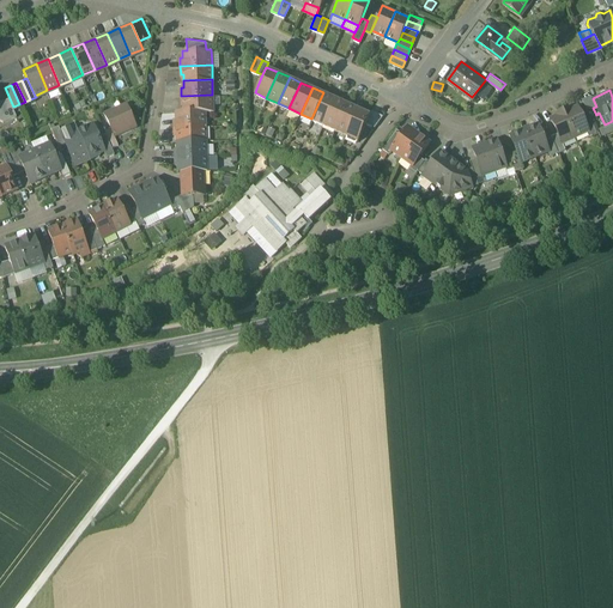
[(335,97),(323,92),(311,119),(323,123),(335,97)]
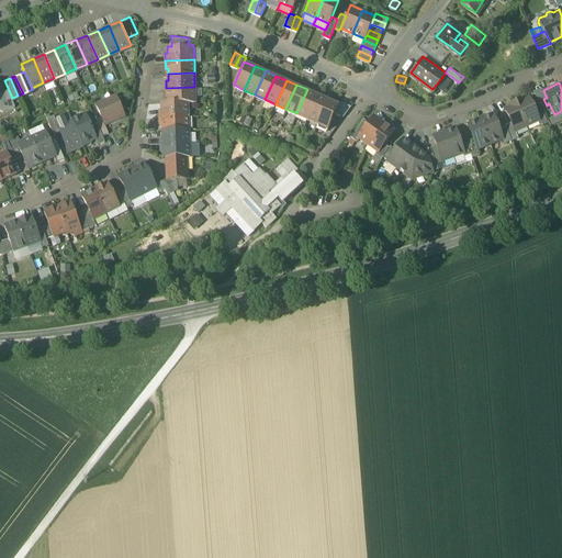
[(169,96),(169,101),(188,101),(195,100),(194,87),(166,88),(167,96),(169,96)]
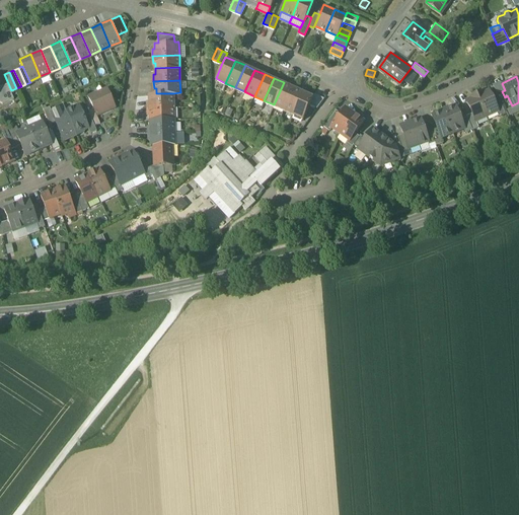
[(0,84),(0,99),(3,100),(14,96),(11,90),(7,81),(0,84)]
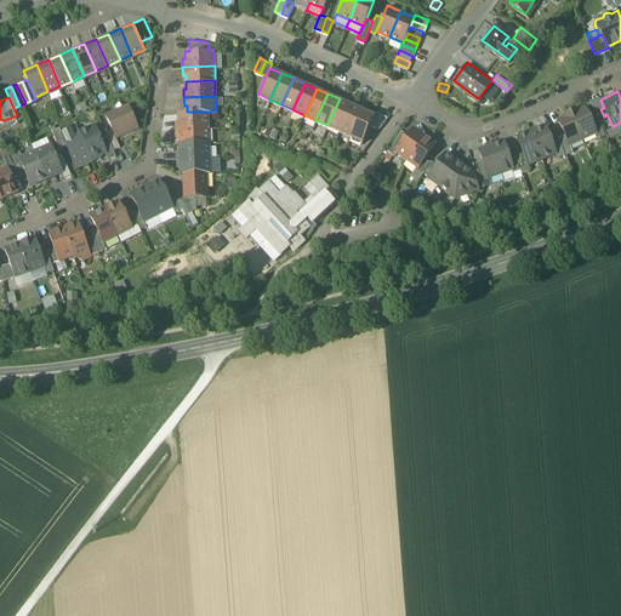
[(596,112),(600,109),(604,108),(600,100),(599,97),(591,101),(596,112)]
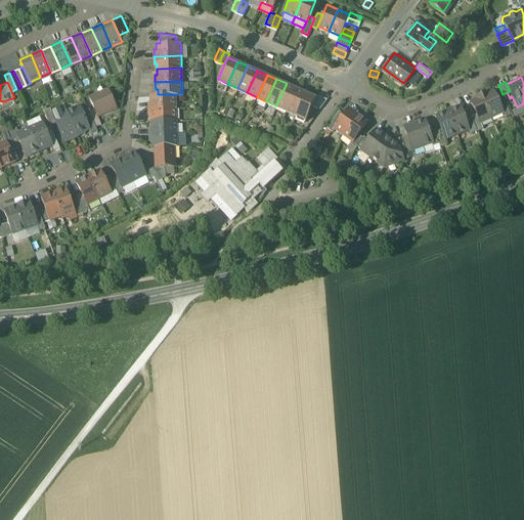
[(296,88),(287,83),(276,105),(286,111),(296,88)]
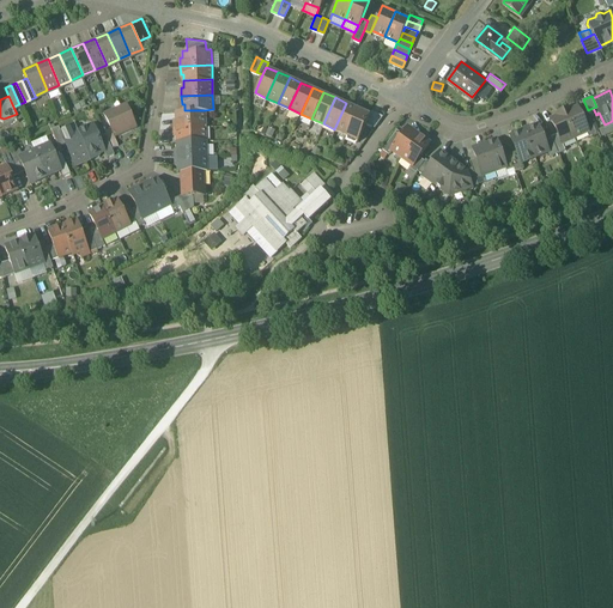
[(358,108),(346,103),(334,129),(346,134),(358,108)]
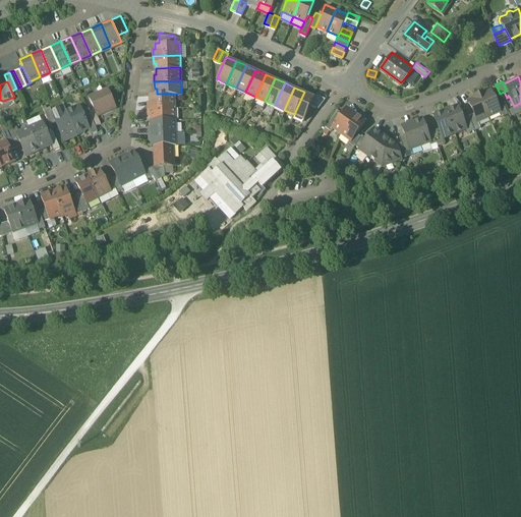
[(95,107),(97,114),(115,106),(108,89),(97,94),(97,92),(89,96),(95,107)]
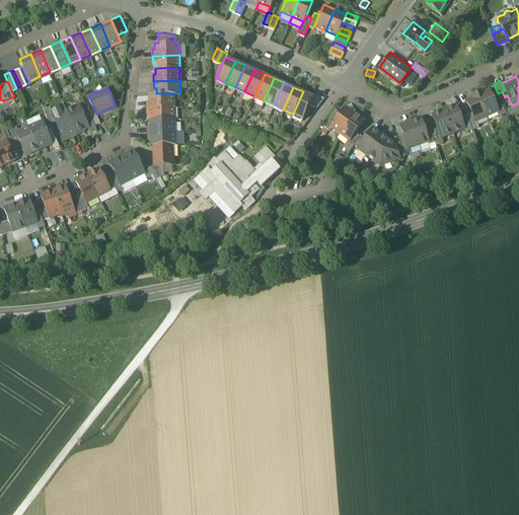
[(479,90),(476,91),(487,115),(497,109),(498,109),(495,102),(489,89),(480,92),(479,90)]
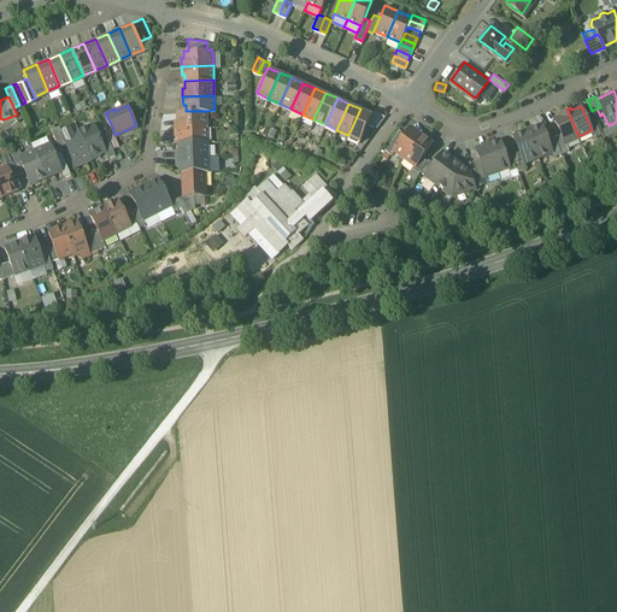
[(372,113),(360,109),(348,135),(360,140),(368,122),(372,113)]
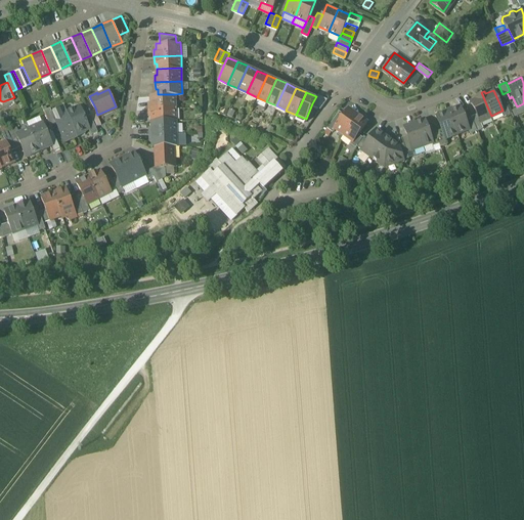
[(480,121),(491,116),(481,92),(478,94),(479,96),(471,99),(476,113),(480,121)]
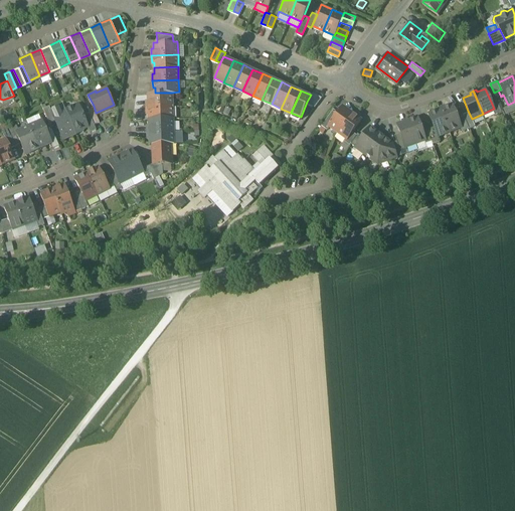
[(307,102),(312,104),(317,94),(312,92),(311,95),(307,102)]
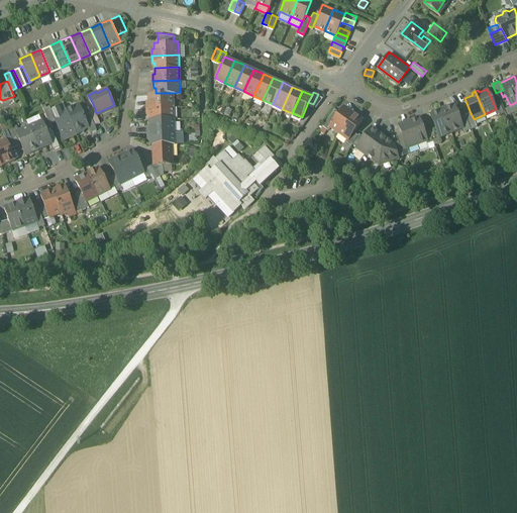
[(146,99),(146,106),(174,105),(173,93),(156,93),(148,93),(148,99),(146,99)]
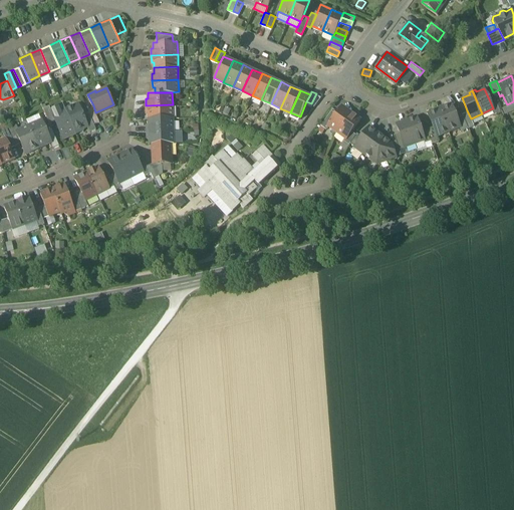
[(492,108),(494,112),(500,109),(495,98),(490,101),(493,108),(492,108)]
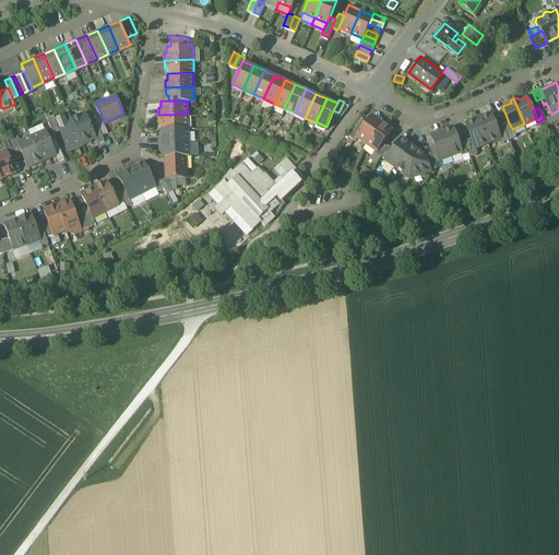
[(558,118),(558,110),(551,114),(546,116),(549,124),(558,118)]
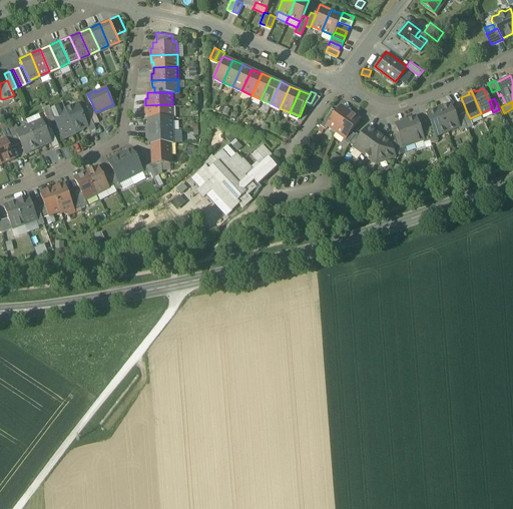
[(65,108),(75,130),(87,124),(88,124),(83,113),(78,102),(65,108)]
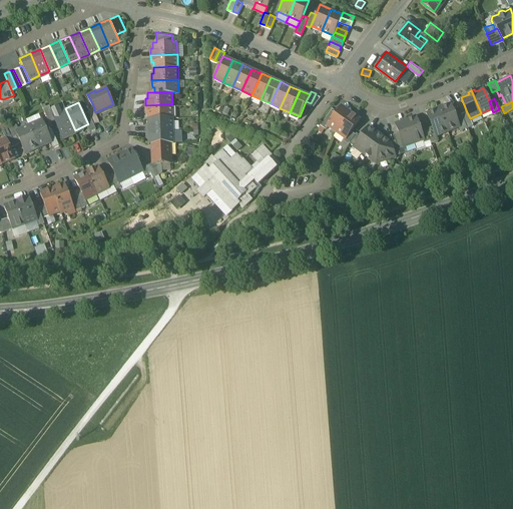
[(450,102),(439,107),(447,129),(459,125),(455,114),(450,102)]
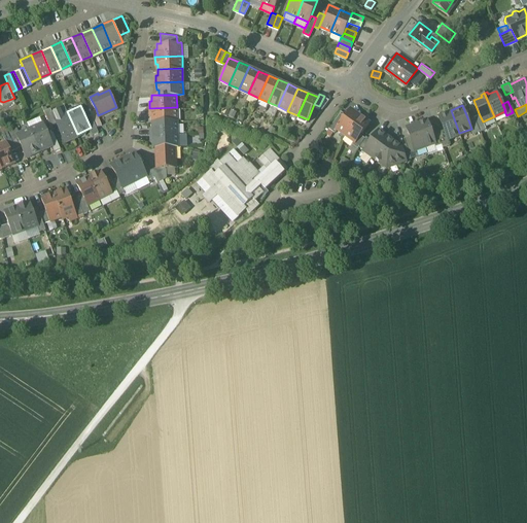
[(77,134),(67,111),(65,106),(53,112),(51,112),(56,121),(64,140),(77,135),(77,134)]
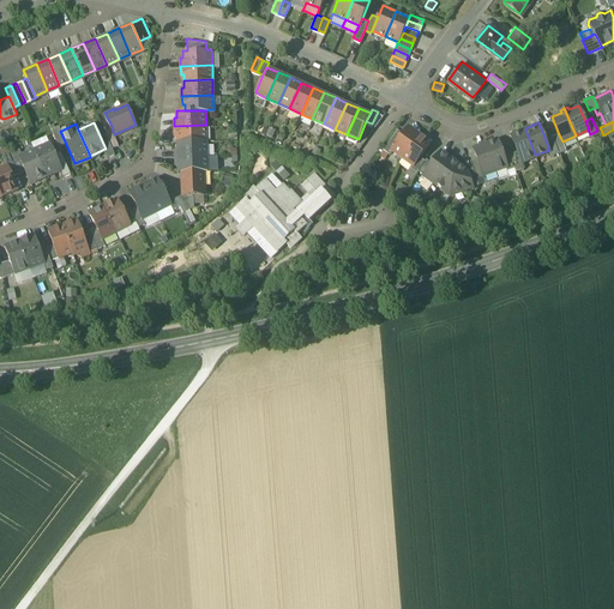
[(60,131),(61,131),(59,125),(52,127),(59,144),(65,142),(60,131)]
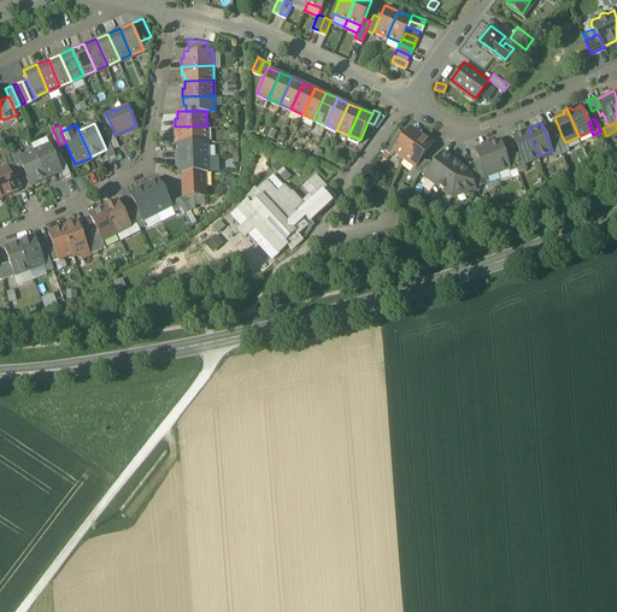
[(178,135),(178,141),(207,140),(207,125),(175,127),(176,135),(178,135)]
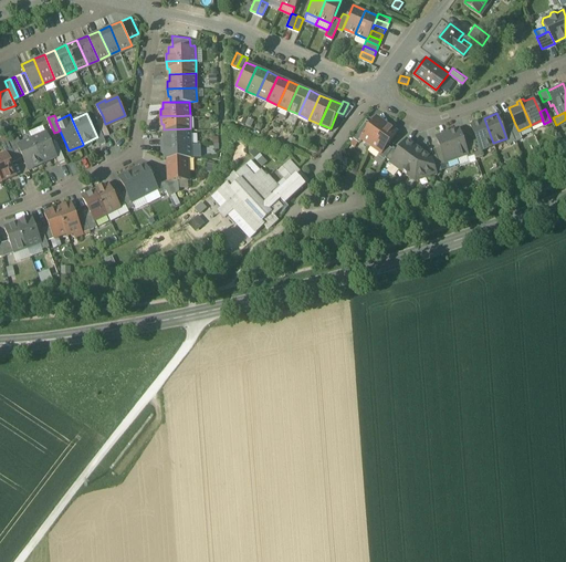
[(362,137),(370,144),(386,122),(377,115),(370,124),(360,137),(362,137)]
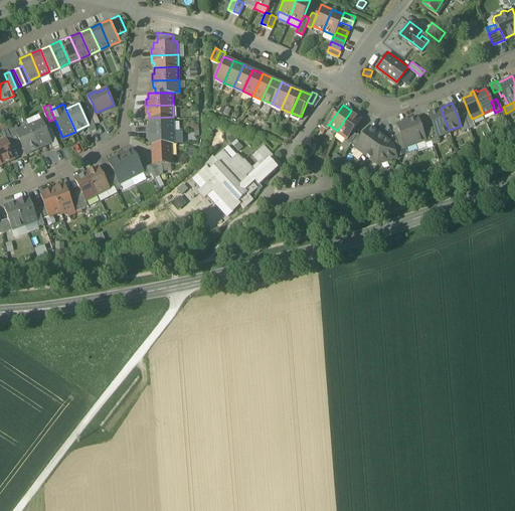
[(89,112),(94,123),(100,120),(96,113),(94,106),(88,109),(89,112)]
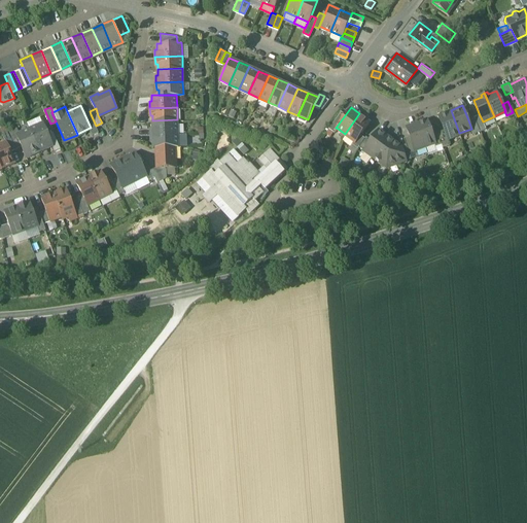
[(448,138),(459,133),(451,110),(438,115),(444,129),(448,138)]
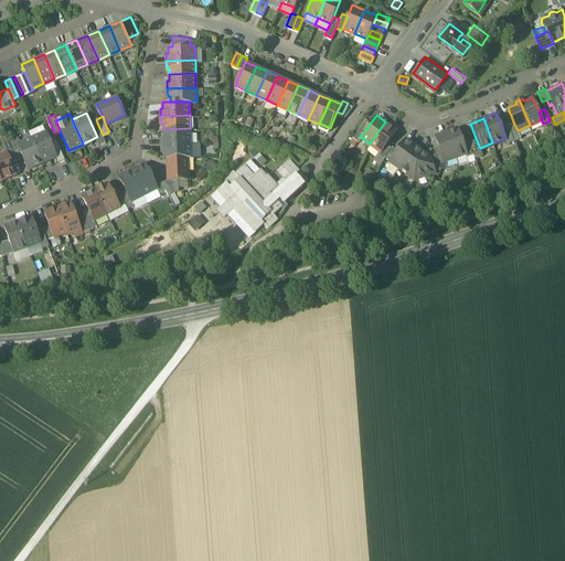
[(352,136),(359,140),(361,137),(360,137),(370,124),(364,120),(359,128),(352,136)]
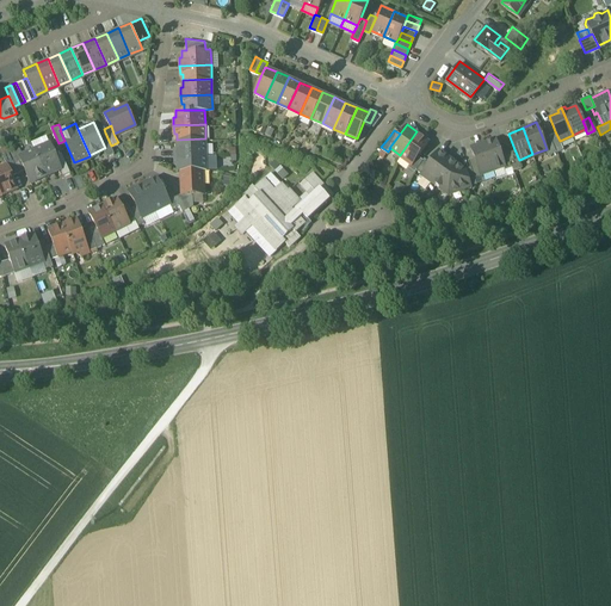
[(427,140),(417,131),(400,155),(411,162),(411,164),(418,154),(427,140)]
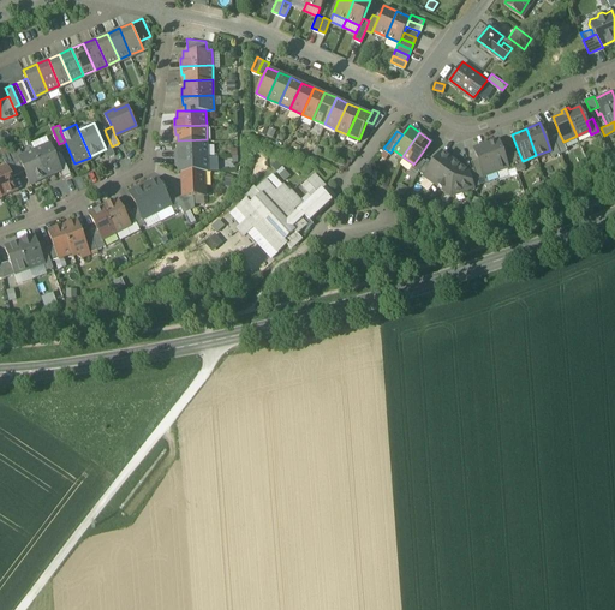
[(559,132),(553,135),(560,151),(567,148),(563,142),(559,132)]
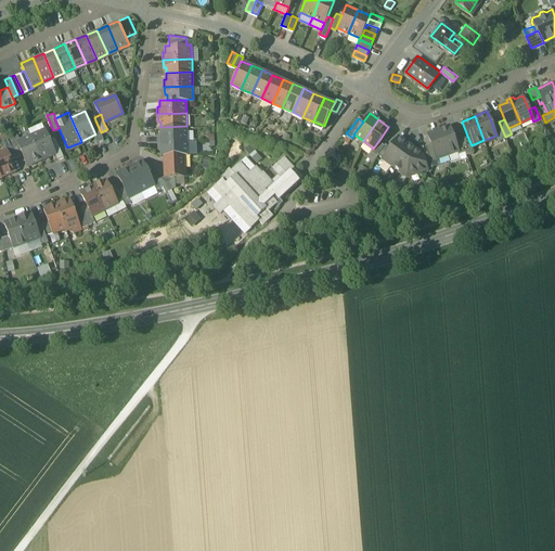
[(94,135),(97,141),(103,138),(101,132),(95,120),(90,123),(95,135),(94,135)]
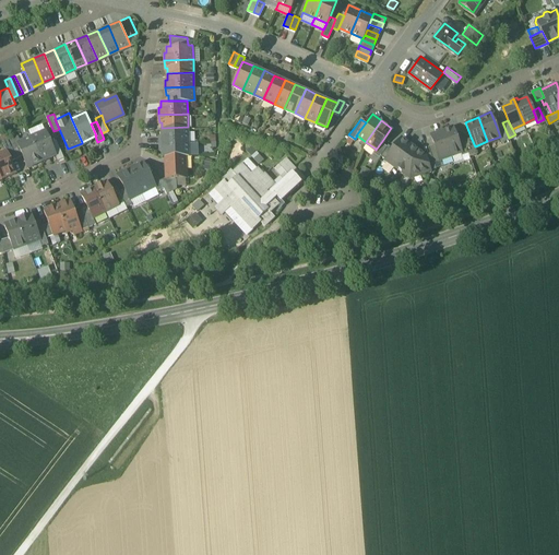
[(501,141),(509,138),(502,122),(496,125),(500,137),(501,141)]
